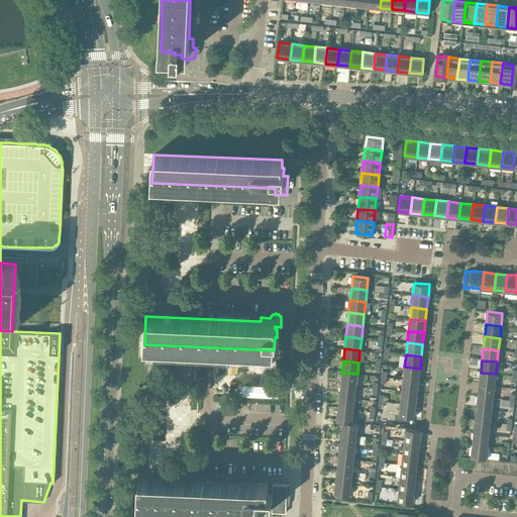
[(404,367),(403,379),(418,381),(420,369),(404,367)]
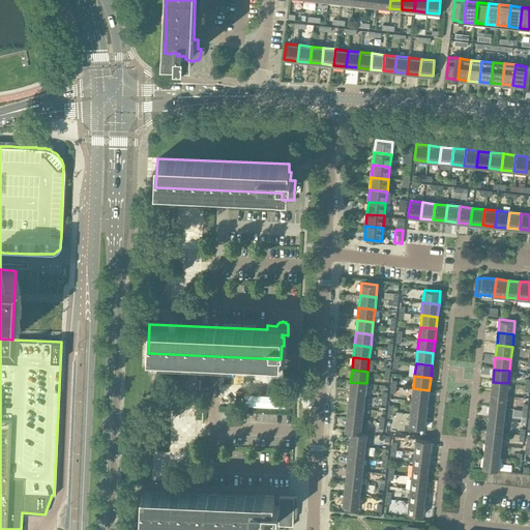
[(350,382),(349,394),(364,396),(366,383),(350,382)]
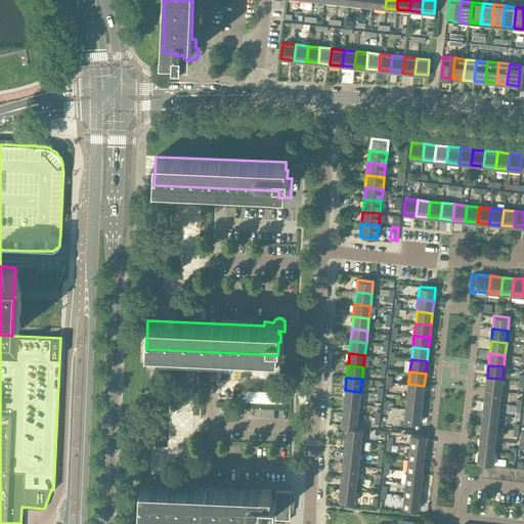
[(487,378),(485,390),(500,391),(503,379),(487,378)]
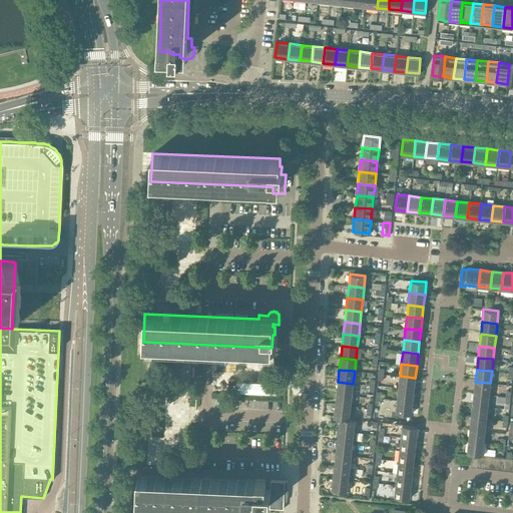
[(414,390),(415,378),(400,376),(399,388),(414,390)]
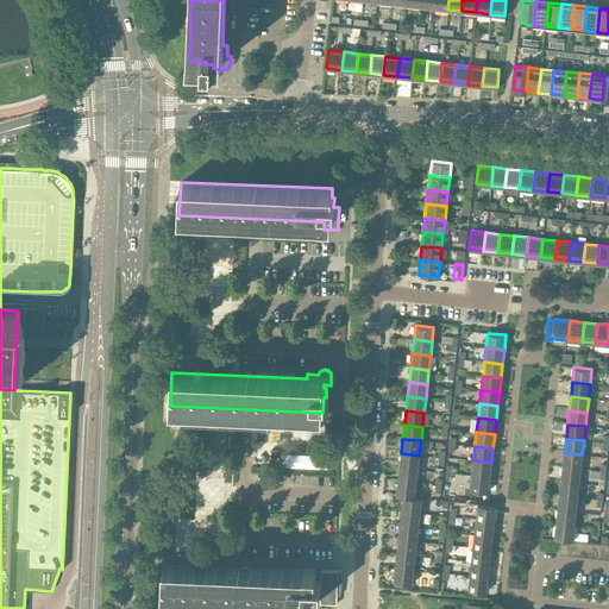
[(401,453),(400,468),(418,470),(419,456),(401,453)]
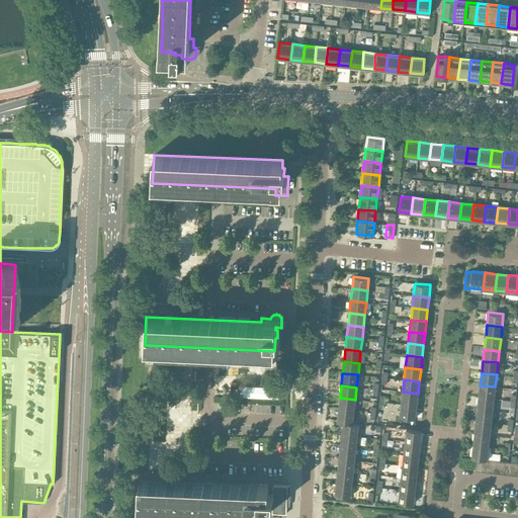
[(480,385),(479,397),(494,399),(495,386),(480,385)]
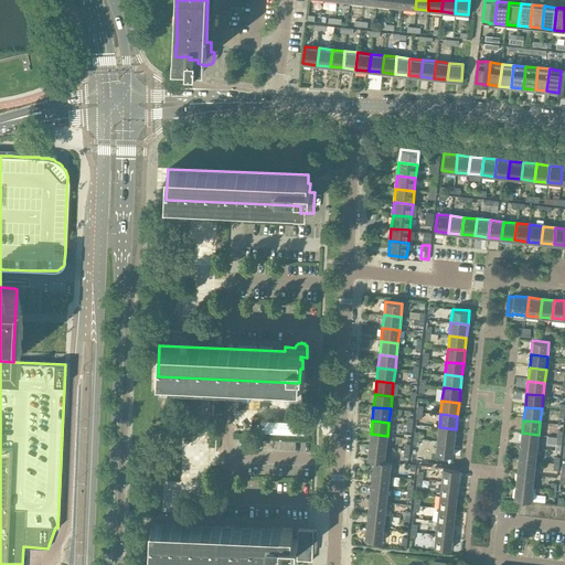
[(454,443),(456,429),(439,427),(437,440),(454,443)]
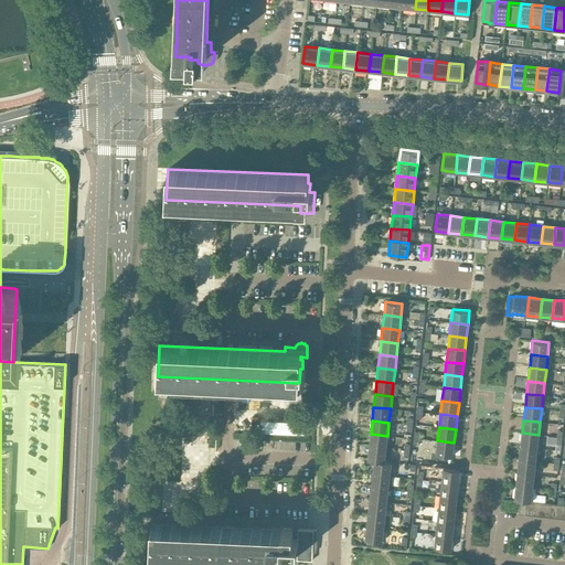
[(522,433),(521,446),(537,448),(539,435),(522,433)]
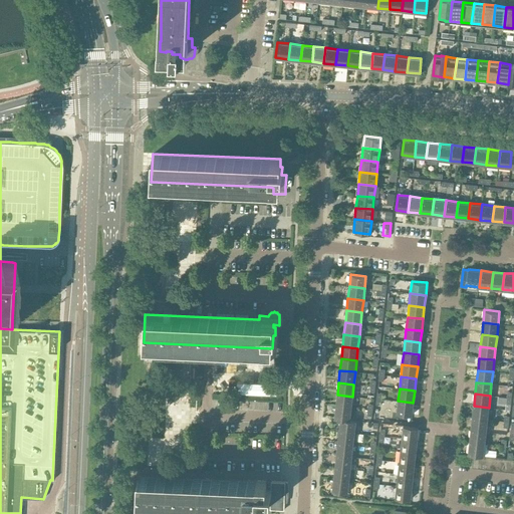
[(337,395),(335,406),(351,408),(352,397),(337,395)]
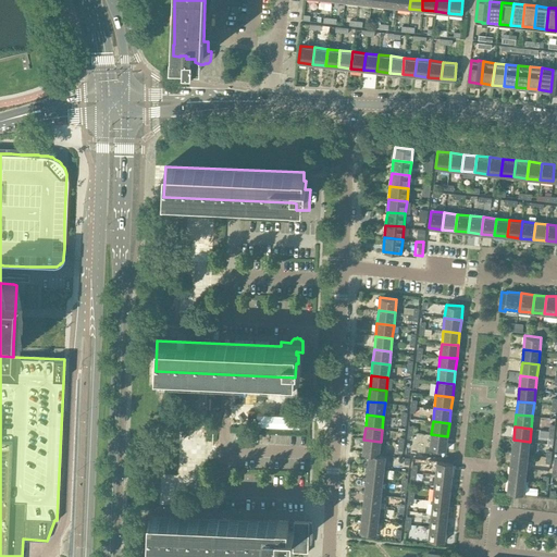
[(447,436),(431,434),(430,448),(446,449),(447,436)]
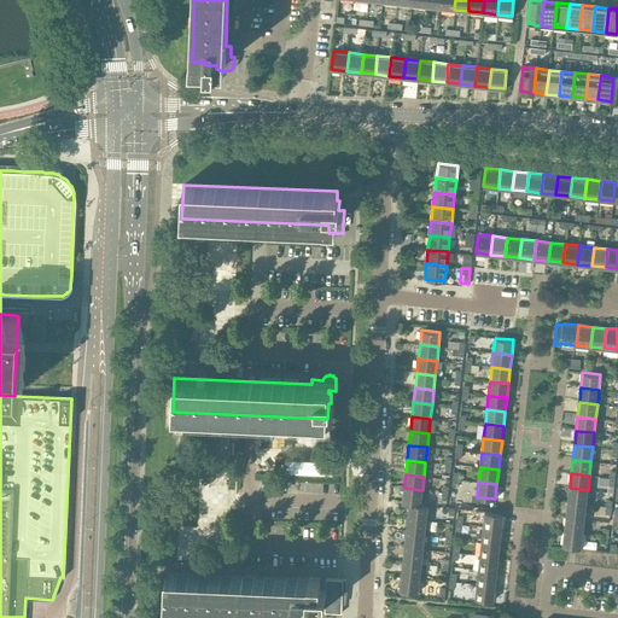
[(403,488),(402,502),(427,506),(427,505),(420,505),(423,490),(403,488)]
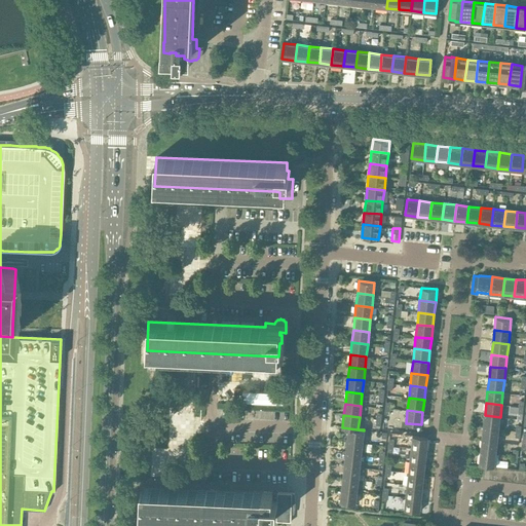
[(485,415),(483,427),(498,429),(500,417),(485,415)]
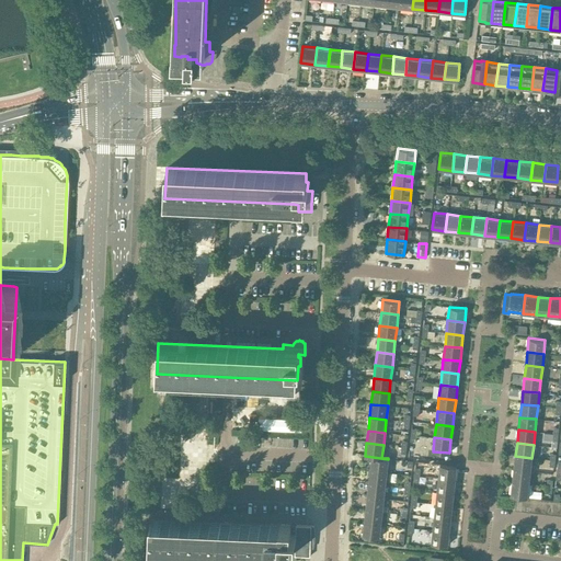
[(387,472),(388,459),(365,456),(365,457),(371,457),(370,470),(387,472)]
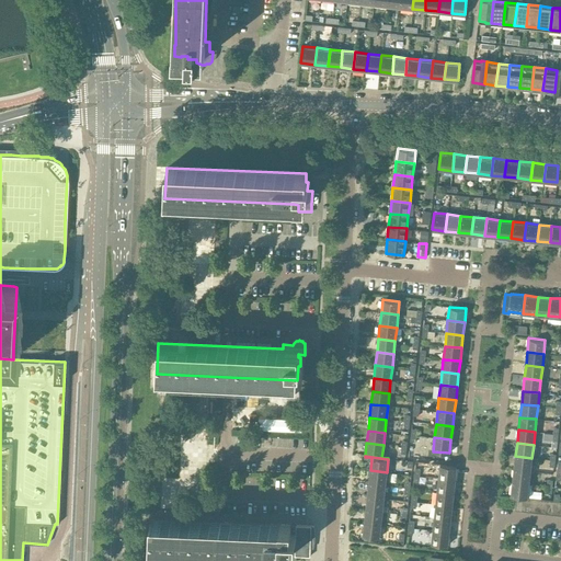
[(515,456),(514,468),(530,470),(531,458),(515,456)]
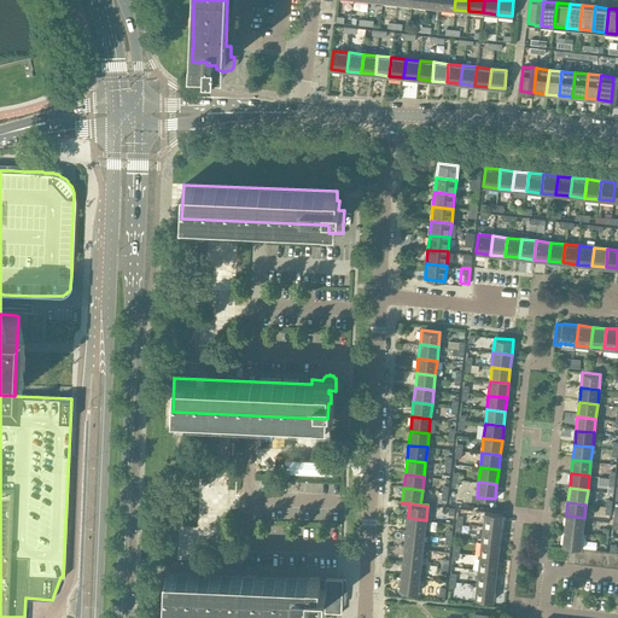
[(485,512),(483,528),(501,529),(503,514),(485,512)]
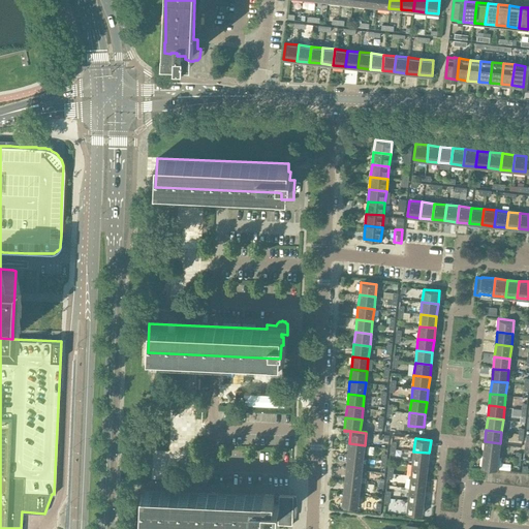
[(485,441),(484,454),(499,456),(500,443),(485,441)]
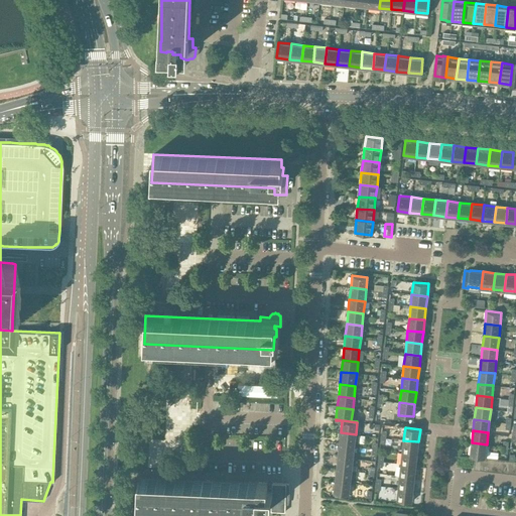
[(341,432),(339,444),(354,446),(356,434),(341,432)]
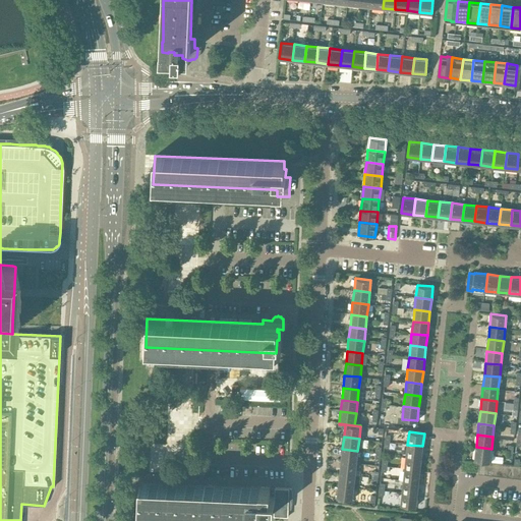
[(407,445),(406,456),(421,458),(422,446),(407,445)]
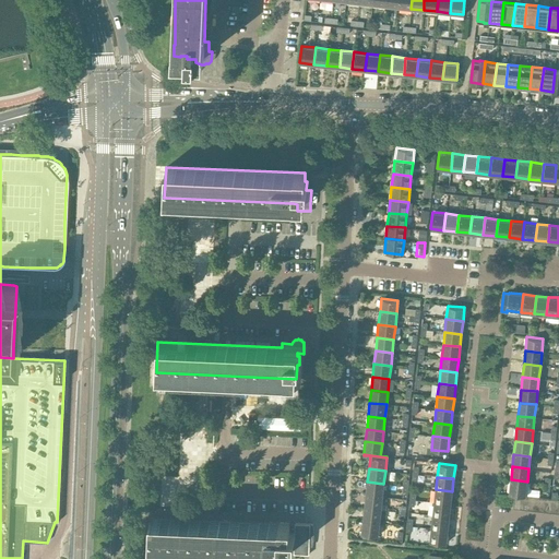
[(525,496),(527,482),(511,479),(509,494),(515,495),(521,495),(525,496)]
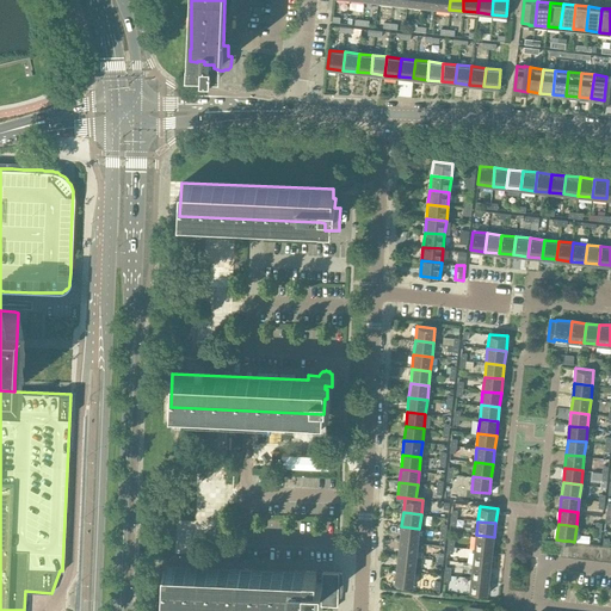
[(401,526),(400,541),(418,543),(419,529),(401,526)]
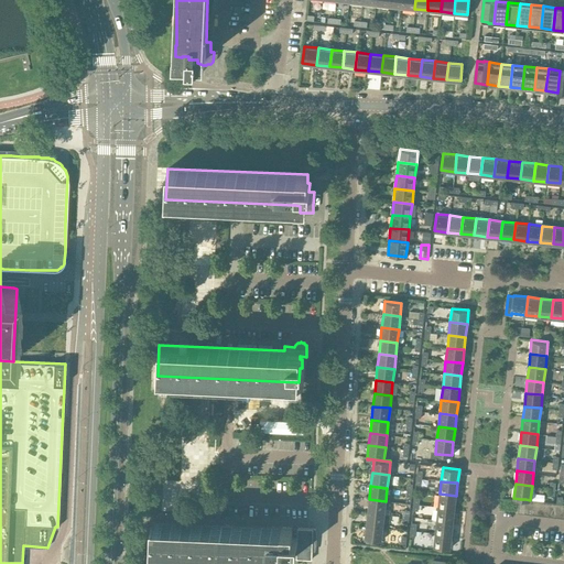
[(440,494),(438,507),(455,509),(456,496),(440,494)]
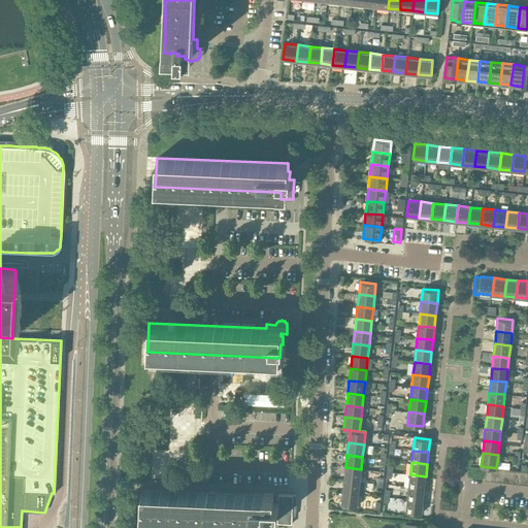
[(345,467),(344,480),(360,481),(361,469),(345,467)]
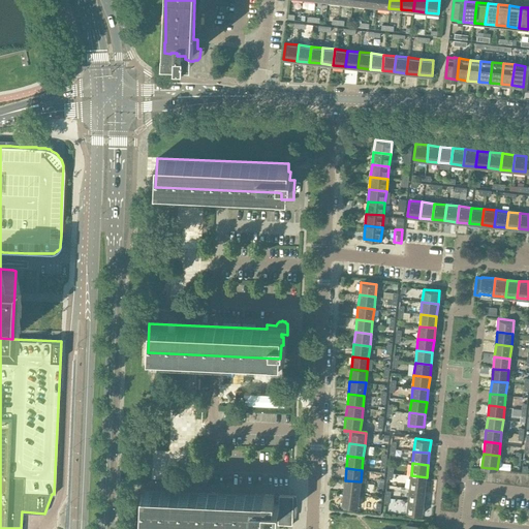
[(411,475),(409,488),(425,490),(427,477),(411,475)]
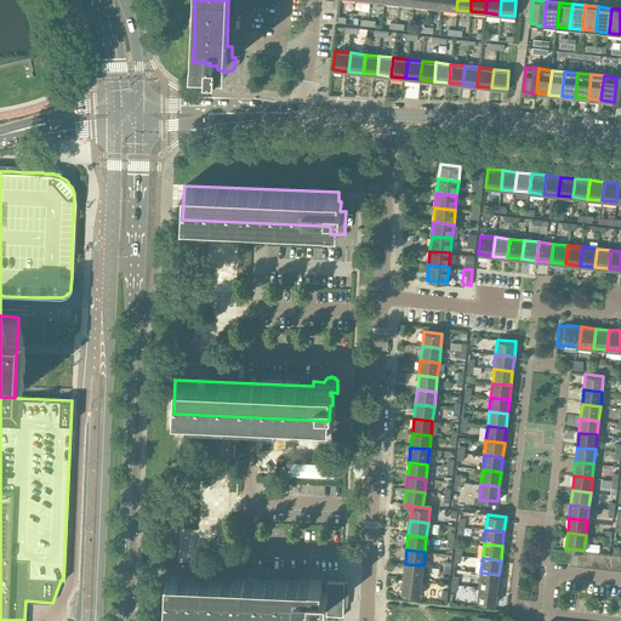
[(421,580),(423,565),(405,564),(403,577),(421,580)]
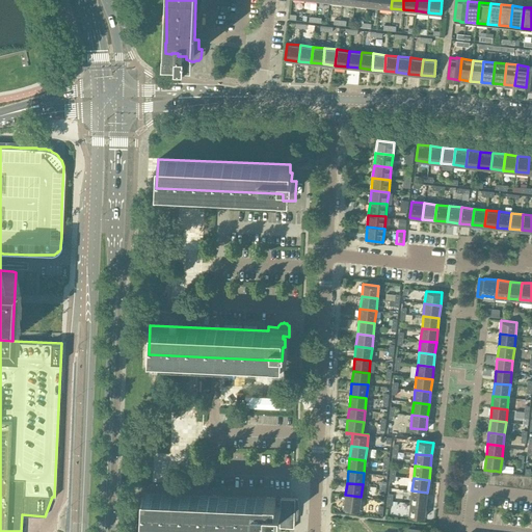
[(426,505),(427,493),(411,490),(410,503),(426,505)]
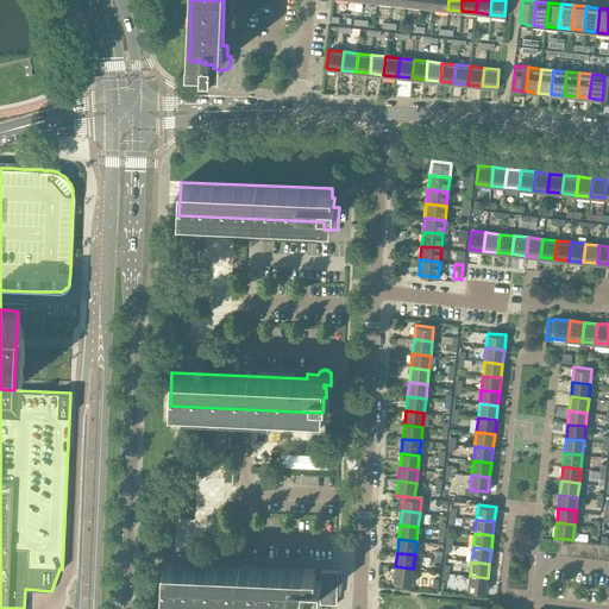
[(302,602),(306,602),(307,602),(306,608),(320,608),(320,603),(320,591),(338,592),(338,591),(341,591),(341,588),(341,582),(341,577),(341,573),(340,571),(338,571),(338,570),(321,570),(321,571),(316,571),(316,570),(164,563),(163,596),(164,596),(302,602)]
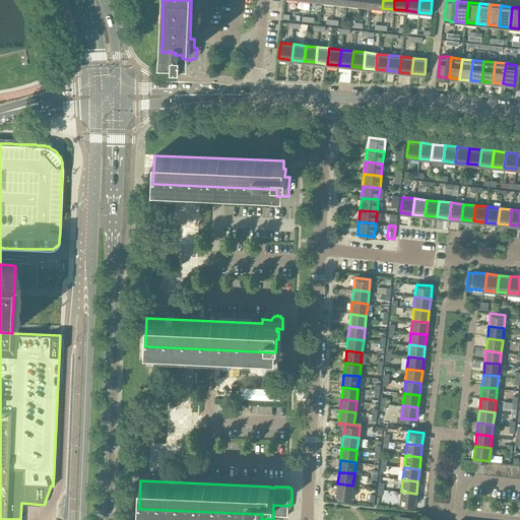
[(352,485),(337,483),(336,497),(351,499),(352,485)]
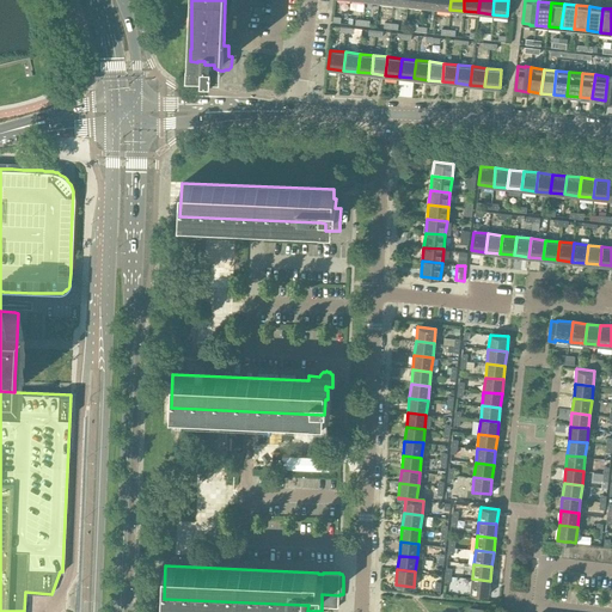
[(490,581),(472,579),(470,593),(488,595),(490,581)]
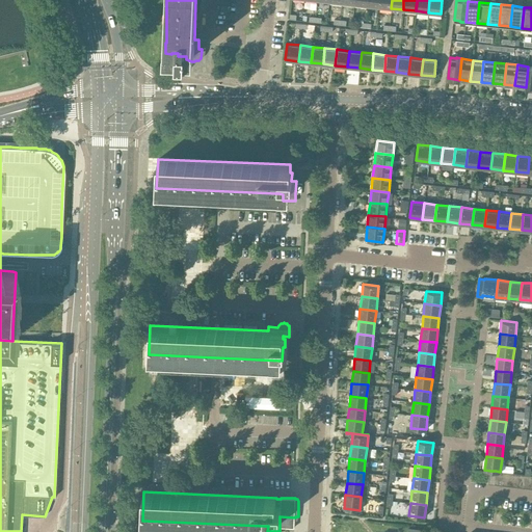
[(280,527),(294,527),(295,517),(280,516),(280,527)]
